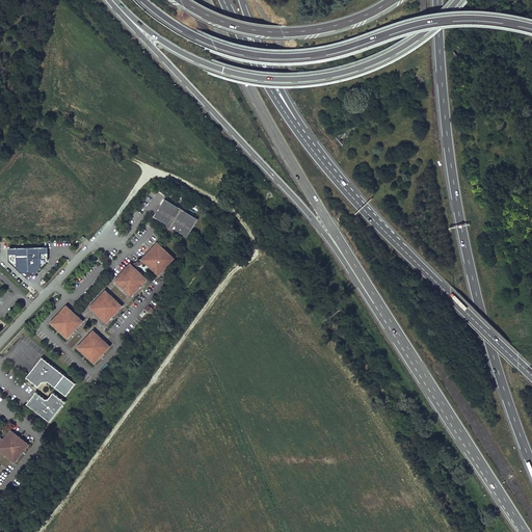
[(197,219),(166,201),(155,217),(167,225),(167,227),(168,229),(170,231),(173,231),(174,230),(188,237),(197,219)]
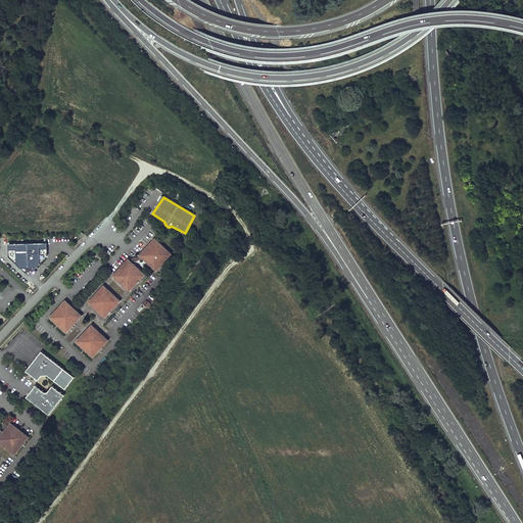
[(130,258),(129,257),(128,256),(111,274),(129,290),(145,273),(133,262),(142,257),(156,269),(172,252),(153,236),(139,254),(130,258)]
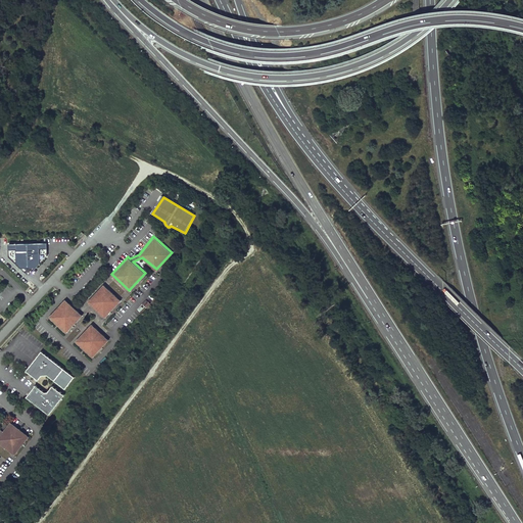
[(48,242),(8,244),(9,257),(21,268),(28,268),(31,268),(37,267),(48,254),(48,242)]
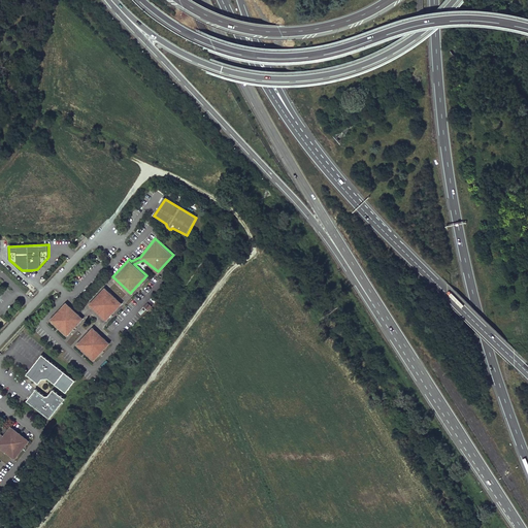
[(104,288),(89,305),(105,322),(122,304),(104,288)]
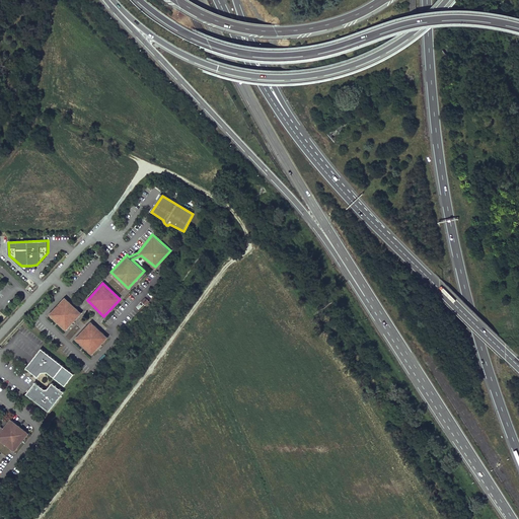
[(65,298),(49,315),(66,330),(81,314),(65,298)]
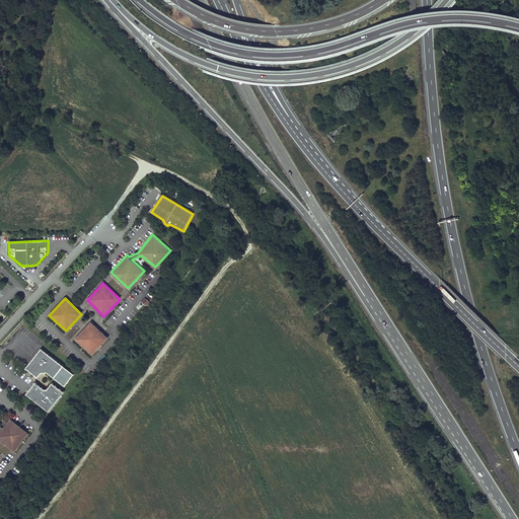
[(145,298),(141,303),(145,306),(149,302),(145,298)]
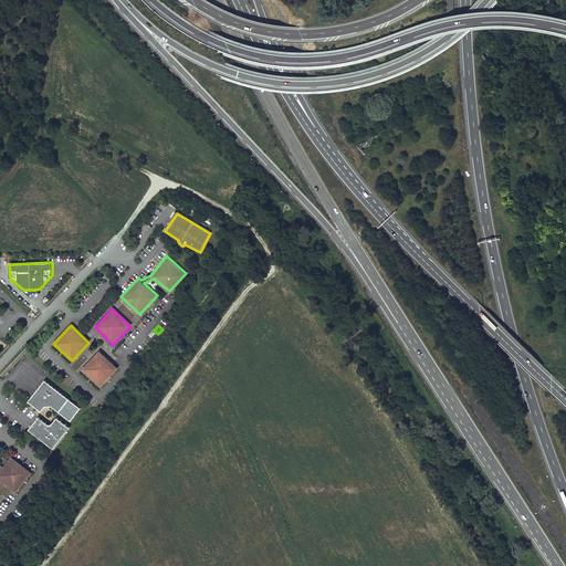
[(98,352),(82,370),(100,387),(117,369),(98,352)]
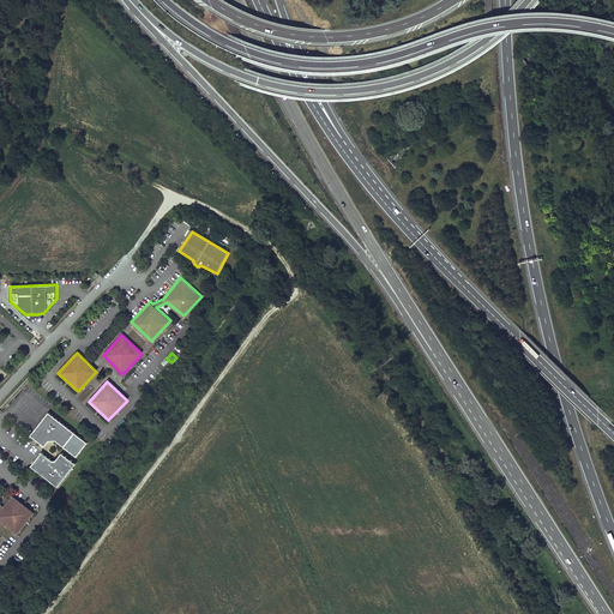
[(48,413),(30,435),(44,447),(49,441),(52,441),(55,440),(76,458),(88,444),(48,413)]
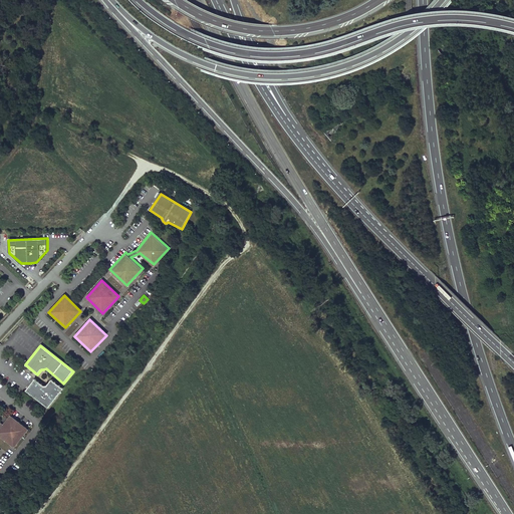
[(35,379),(26,392),(48,409),(63,390),(51,379),(47,386),(45,386),(43,386),(35,379)]
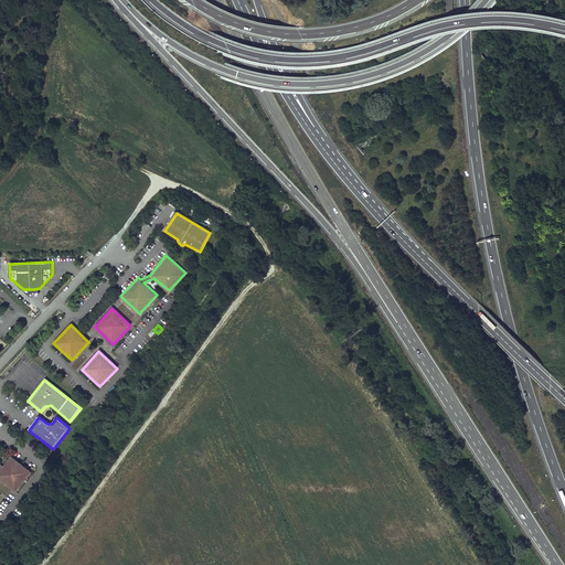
[(11,457),(0,471),(0,480),(16,492),(32,472),(11,457)]
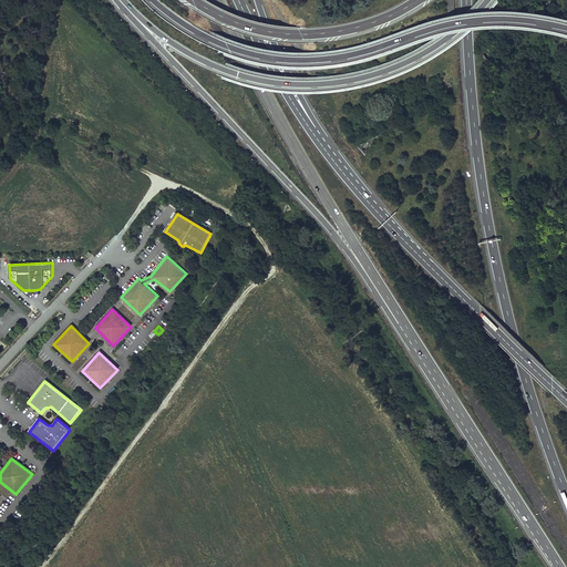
All buildings are outlined.
